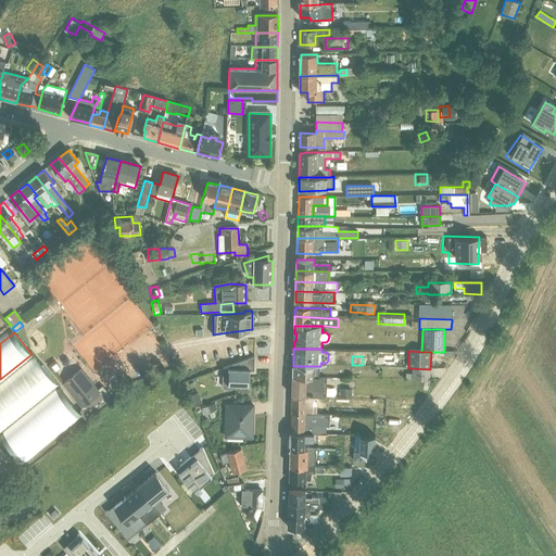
[(224,368),(223,389),(237,389),(237,386),(250,386),(250,371),(254,371),(255,357),(224,368)]
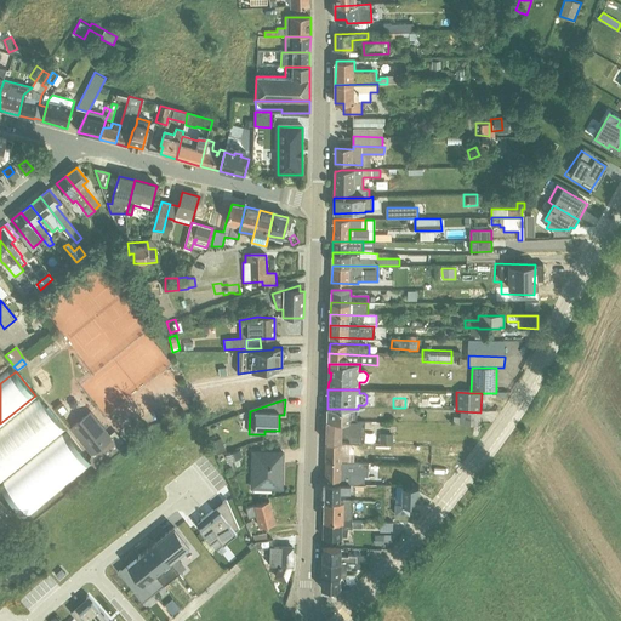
[(43,403),(0,437),(0,479),(63,428),(43,403)]
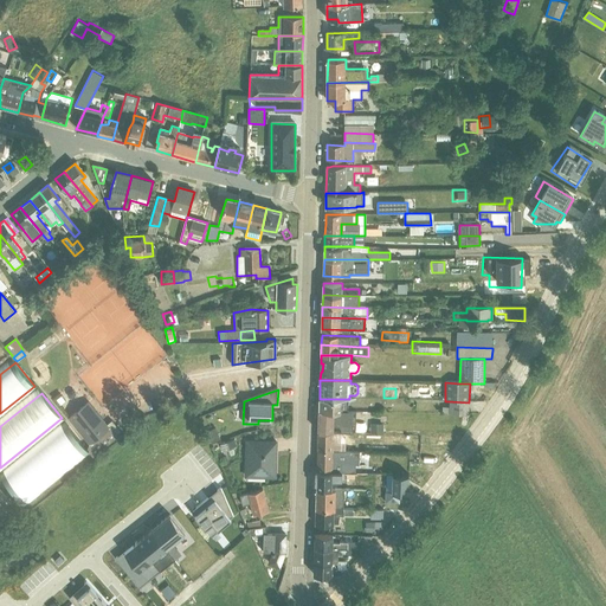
[(320,411),(348,412),(348,399),(320,399),(320,411)]
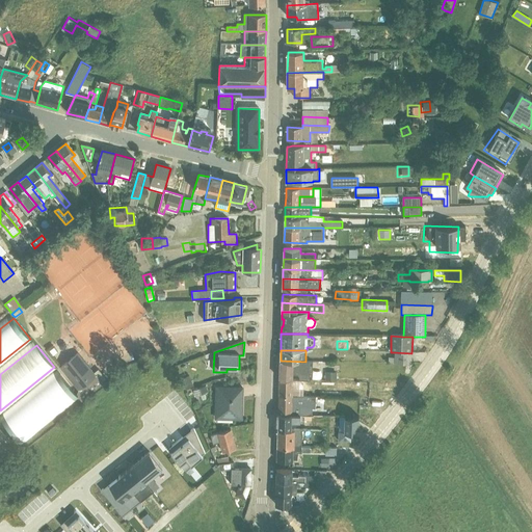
[(57,371),(1,418),(21,444),(79,397),(82,400),(103,382),(102,380),(106,377),(99,369),(95,372),(78,351),(59,366),(79,390),(75,392),(57,371)]
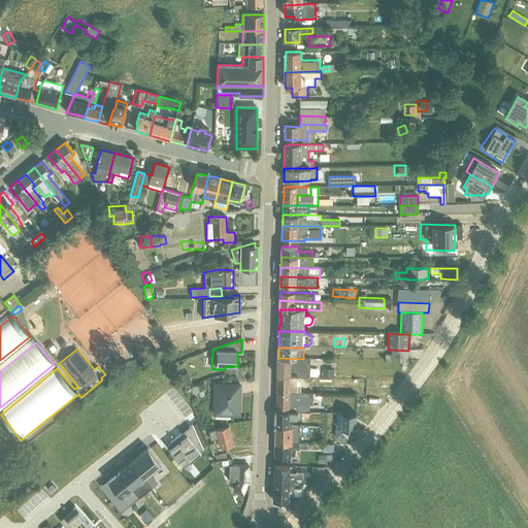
[(408,351),(391,350),(391,356),(386,356),(386,361),(408,362),(408,351)]
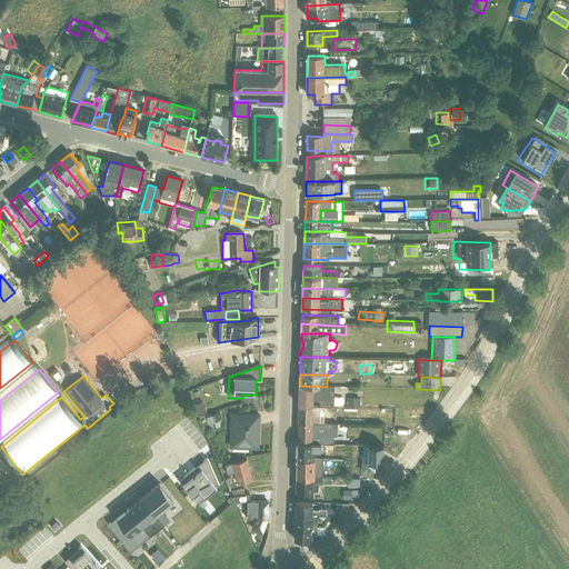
[(299,406),(313,407),(313,400),(318,400),(320,403),(320,407),(331,407),(331,400),(333,400),(335,387),(327,387),(300,386),(299,406)]
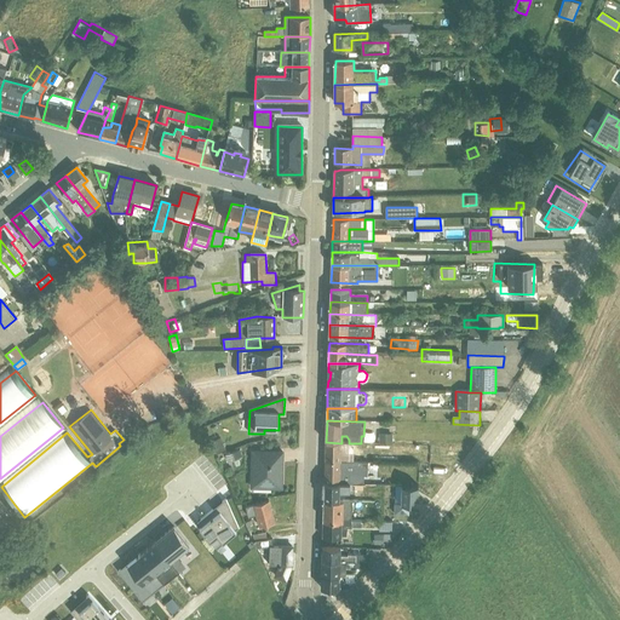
[(380,443),(392,443),(392,434),(379,434),(379,443),(380,443)]
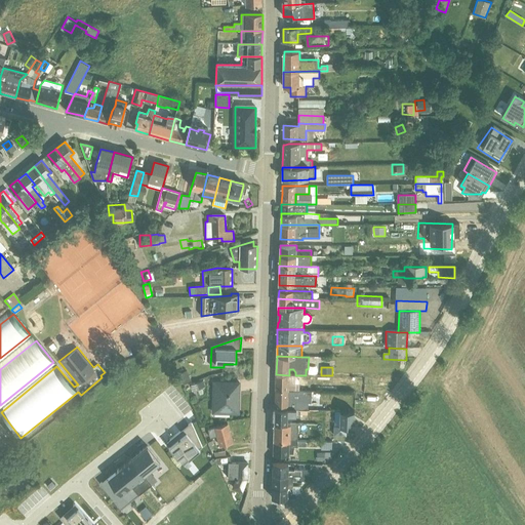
[(187,371),(178,374),(184,385),(187,384),(192,381),(187,371)]
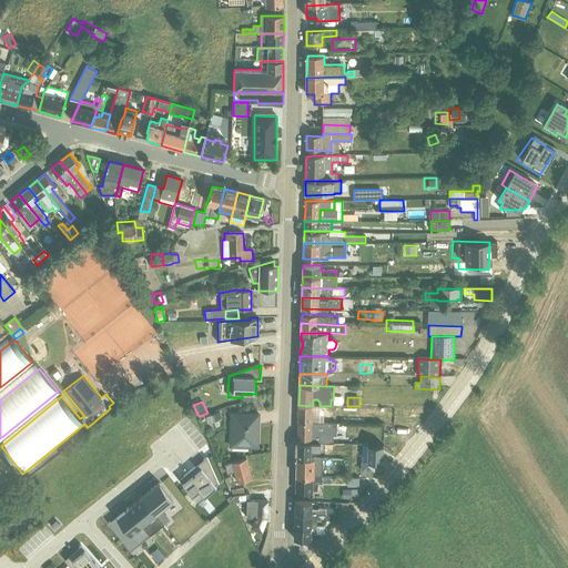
[(297,423),(313,423),(313,417),(313,406),(298,405),(297,423)]
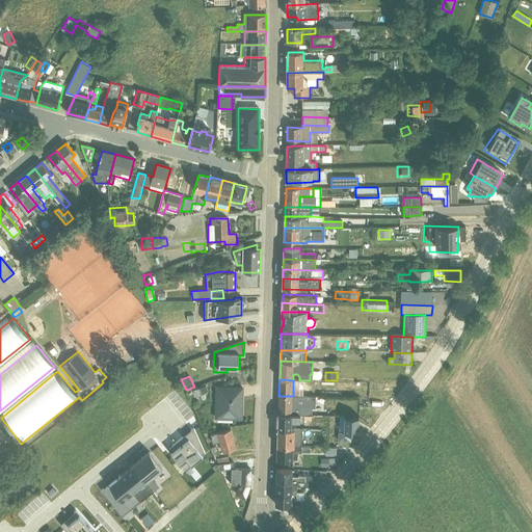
[(206,386),(193,391),(195,397),(209,392),(206,386)]
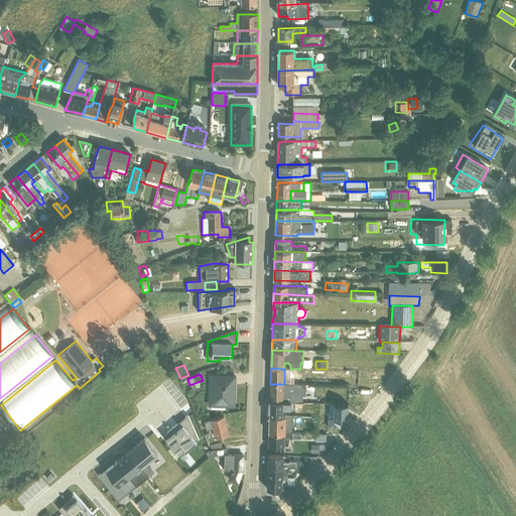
[(209,376),(208,406),(235,406),(236,377),(209,376)]
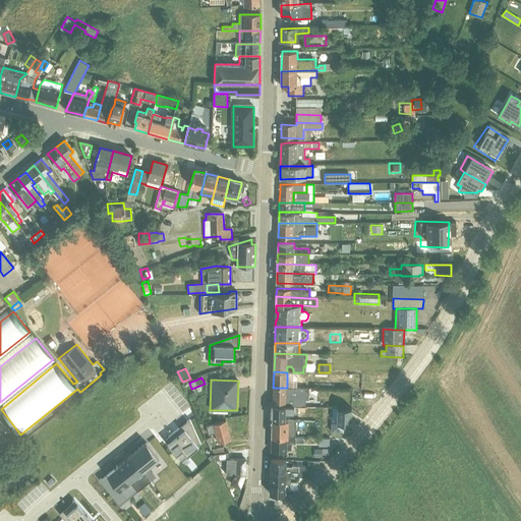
[(291,407),(306,407),(306,399),(309,400),(309,389),(291,389),(287,388),(273,388),(273,406),(291,407)]
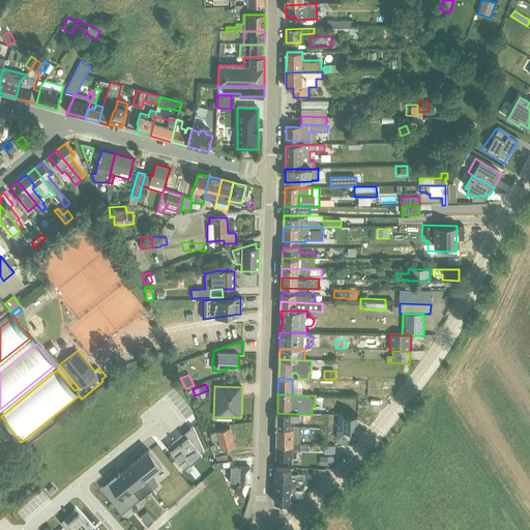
[(277,428),(291,429),(291,420),(298,420),(297,429),(301,429),(318,429),(318,421),(322,421),(322,414),(320,414),(312,414),(296,414),(277,413),(277,428)]
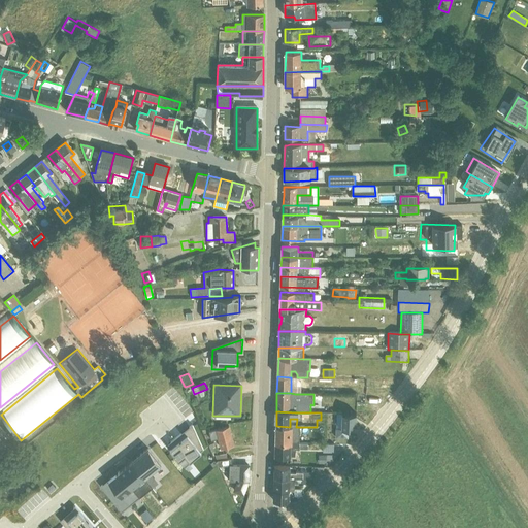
[(337,414),(336,438),(347,438),(349,437),(349,428),(356,419),(356,415),(354,415),(337,414)]
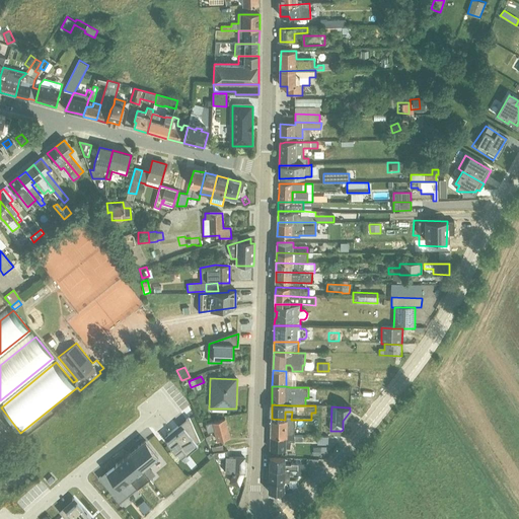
[(190,418),(165,437),(169,443),(168,444),(174,451),(197,434),(190,418)]
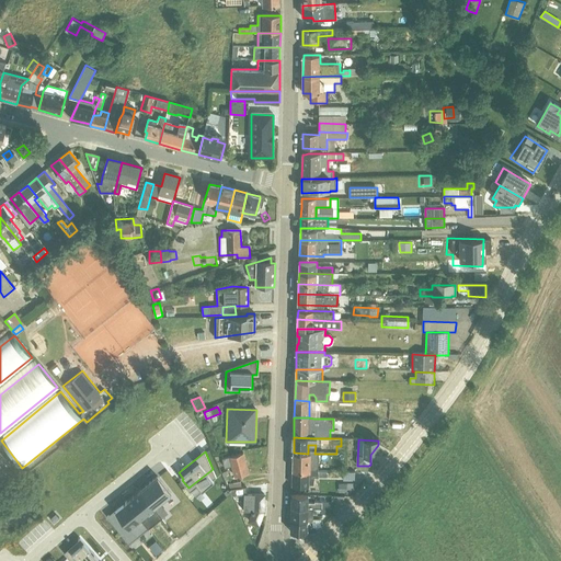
[(293,471),(318,472),(319,466),(319,454),(315,454),(308,454),(294,453),(293,471)]
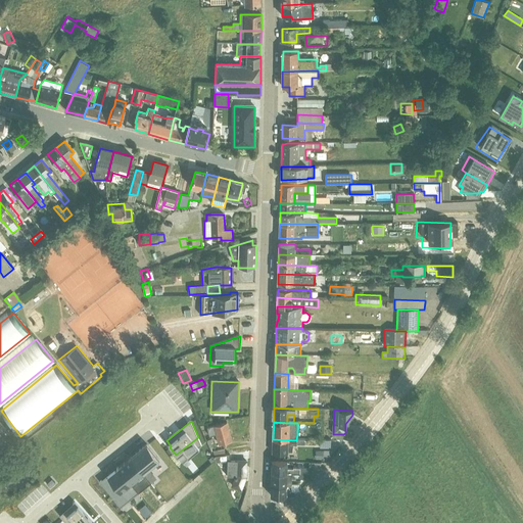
[(227,423),(207,428),(209,436),(216,435),(219,445),(232,441),(227,423)]
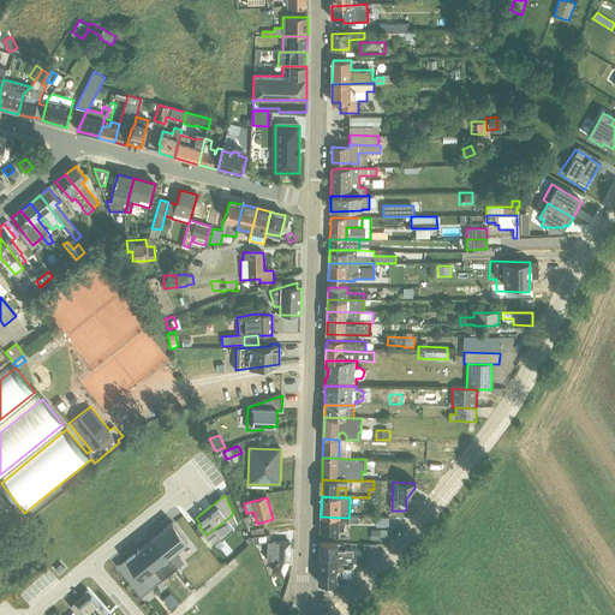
[(348,518),(321,517),(321,533),(339,533),(339,532),(344,532),(344,524),(358,524),(358,518),(348,518)]
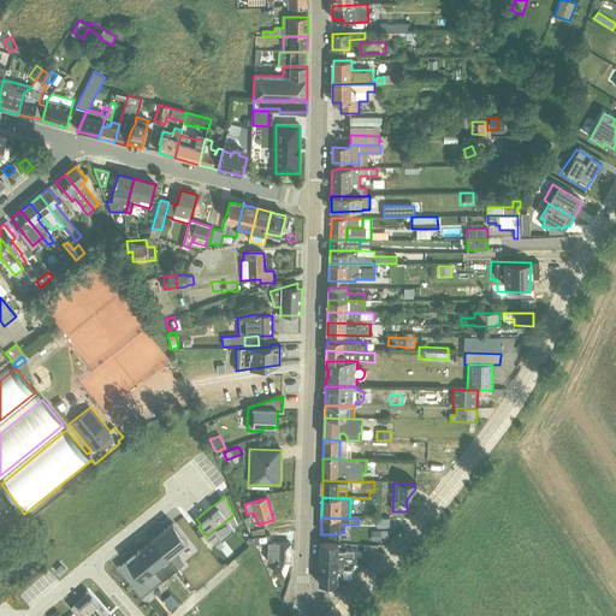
[(377,519),(377,528),(390,528),(390,519),(381,519),(377,519)]
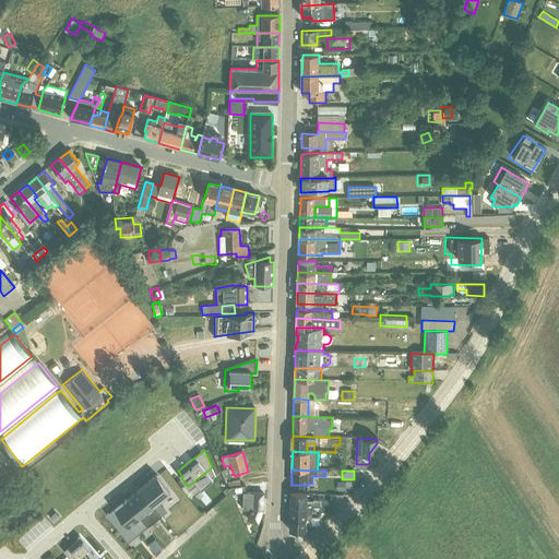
[(157,475),(140,489),(153,506),(170,491),(157,475)]
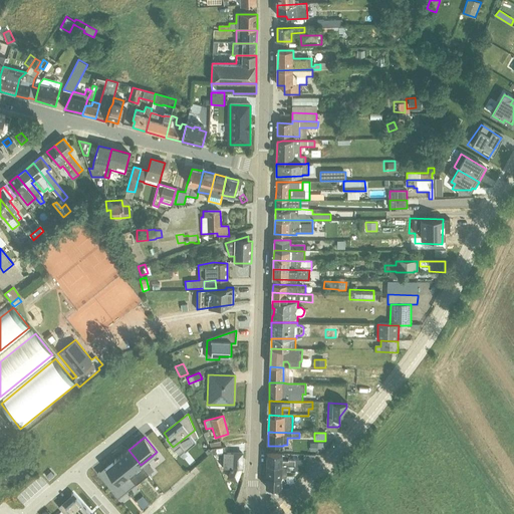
[(221,448),(211,449),(213,455),(219,454),(219,469),(223,469),(223,472),(229,472),(229,478),(237,481),(242,469),(242,454),(226,453),(225,447),(221,448)]
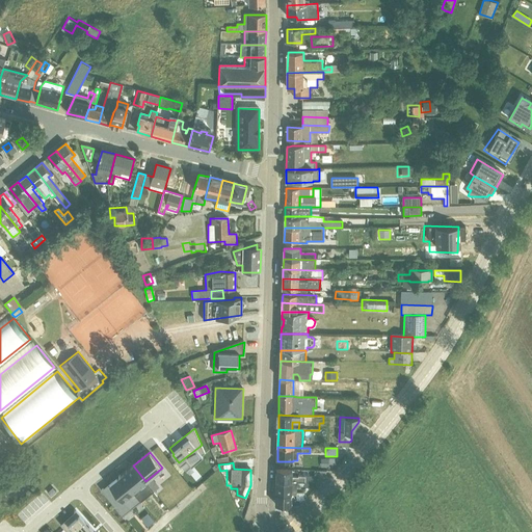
[(276,482),(316,483),(316,478),(314,478),(298,477),(293,477),(293,471),(276,470),(276,482)]
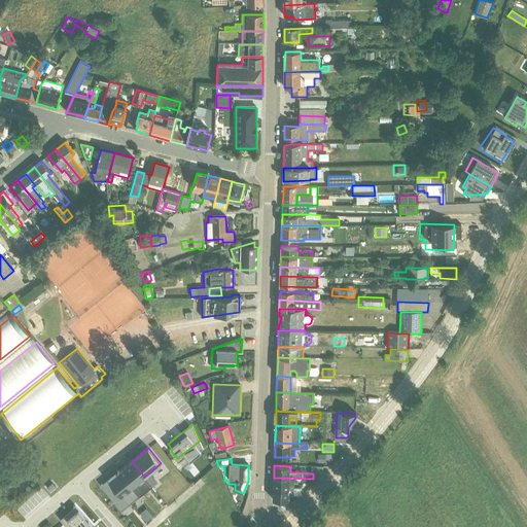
[(123,499),(128,506),(139,497),(123,476),(118,471),(101,486),(115,504),(123,499)]
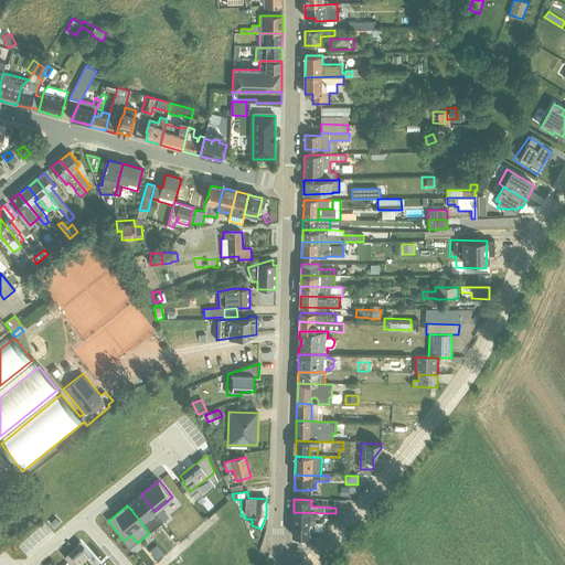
[(294,524),(315,524),(316,519),(336,520),(336,513),(294,512),(294,524)]
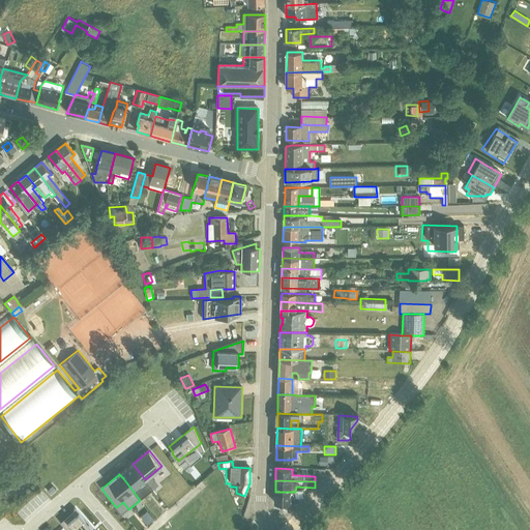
[(295,492),(275,492),(274,503),(283,504),(284,505),(288,505),(290,504),(291,498),(303,498),(303,493),(295,492)]
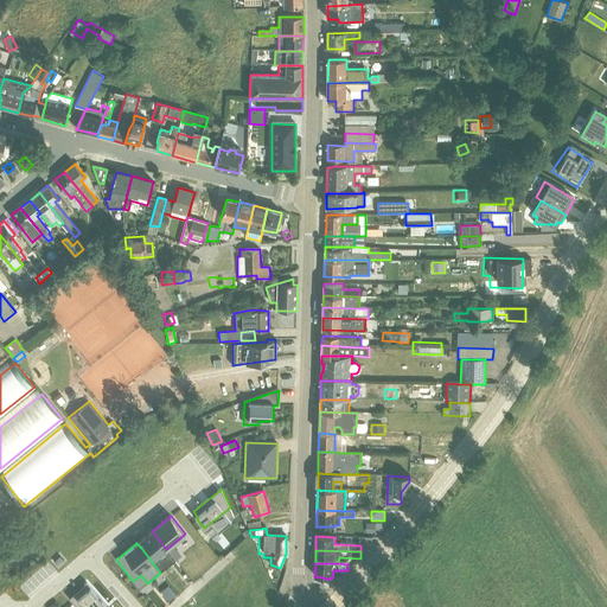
[(141,575),(133,581),(140,589),(147,583),(141,575)]
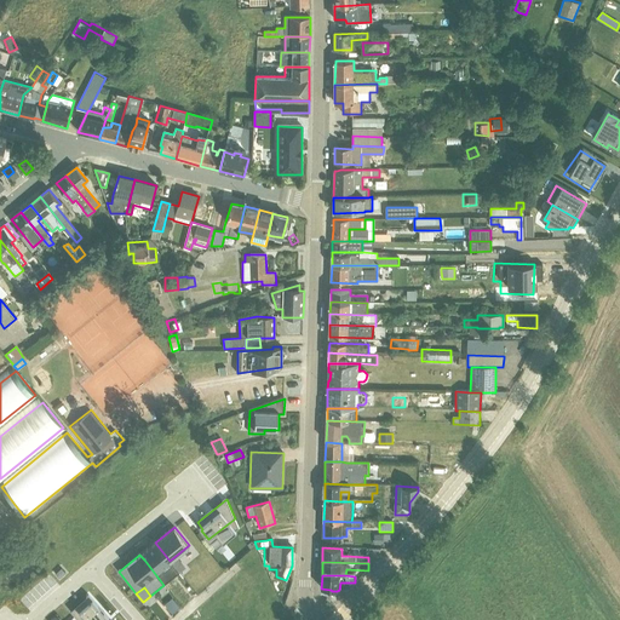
[(89,596),(70,612),(78,619),(108,619),(109,619),(89,596)]
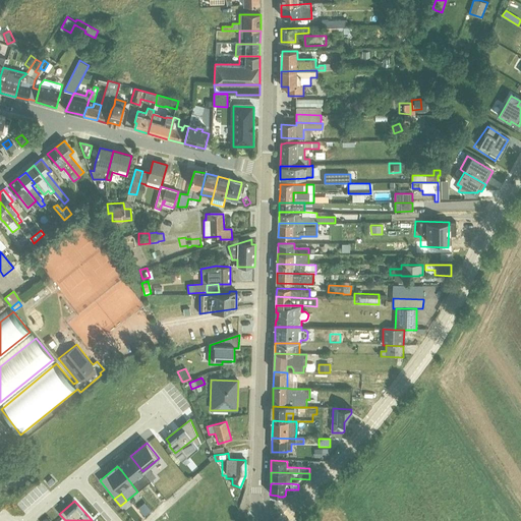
[(145,504),(138,508),(145,516),(151,511),(145,504)]
